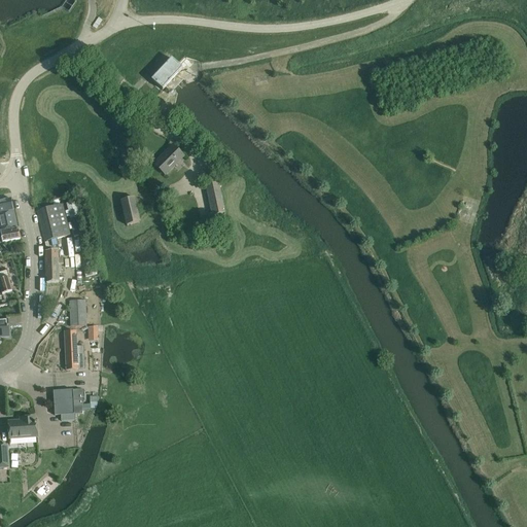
[(162,91),(182,69),(171,59),(151,80),(162,91)]
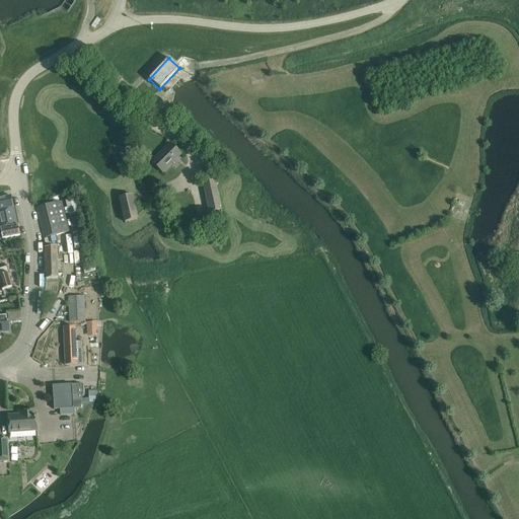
[(162,172),(180,154),(170,143),(151,162),(162,172)]
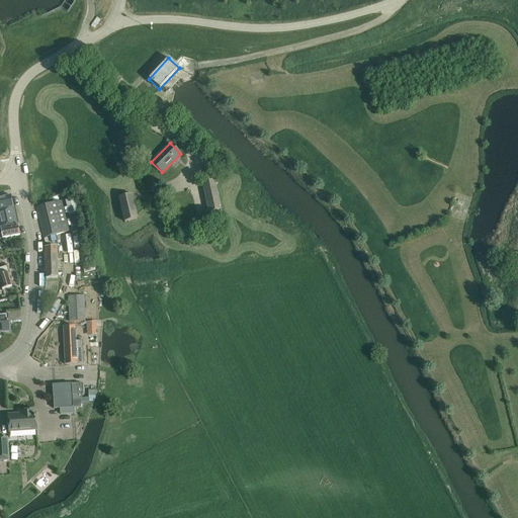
[(207,212),(222,210),(214,180),(201,183),(207,212)]
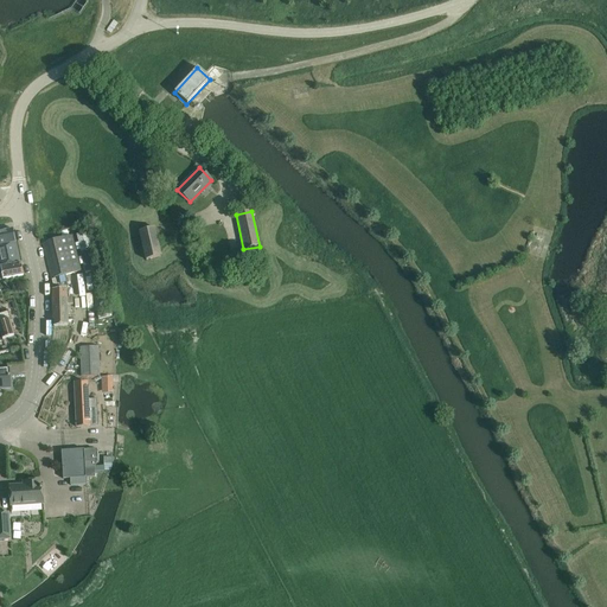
[(145,262),(161,259),(154,228),(138,231),(145,262)]
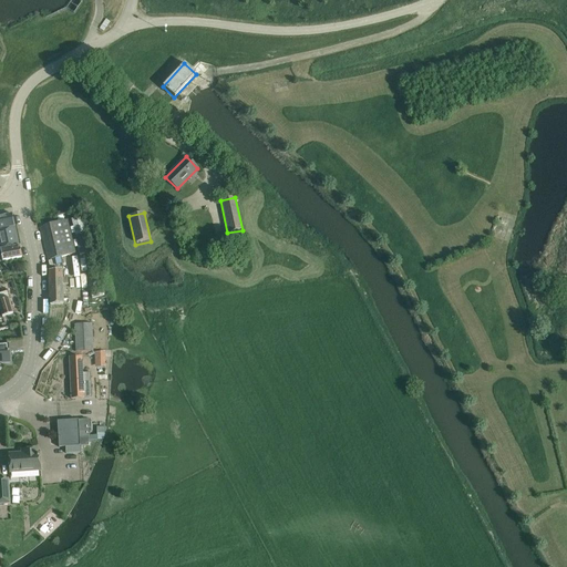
[(19,246),(12,214),(0,216),(0,245),(3,245),(4,248),(19,246)]
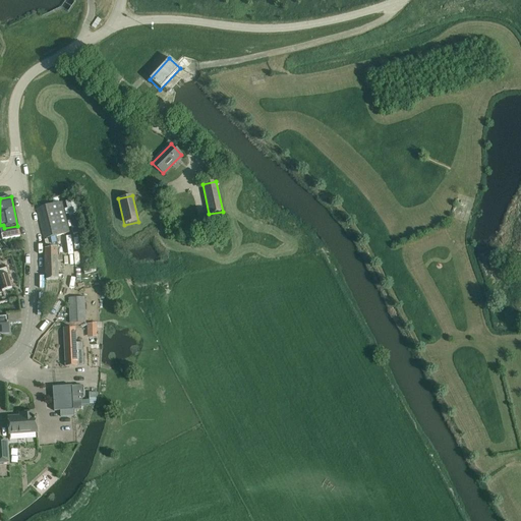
[(71,198),(74,212),(79,211),(76,196),(71,198)]
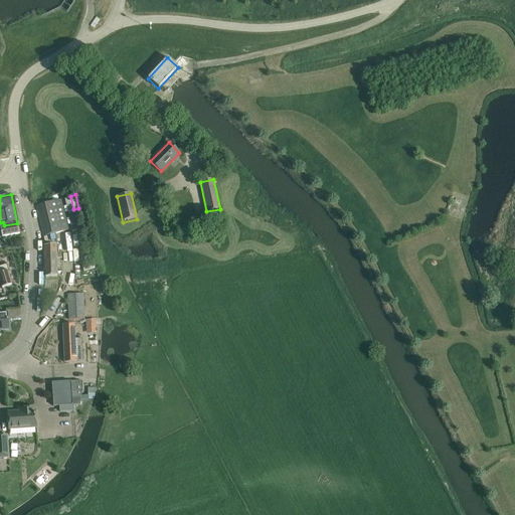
[(43,236),(55,233),(68,230),(60,200),(45,204),(35,206),(43,236)]
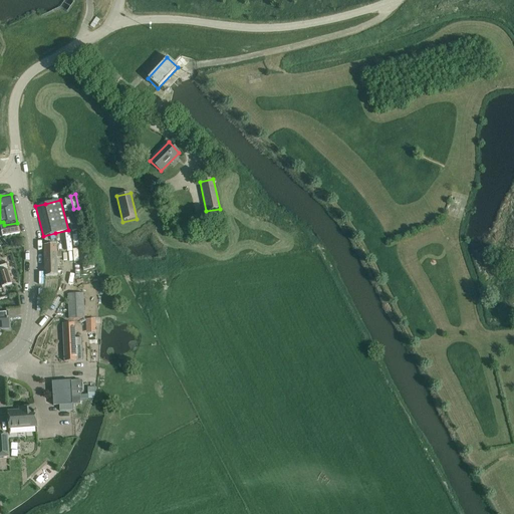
[(0,237),(2,237),(19,234),(17,223),(4,225),(0,225),(0,237)]
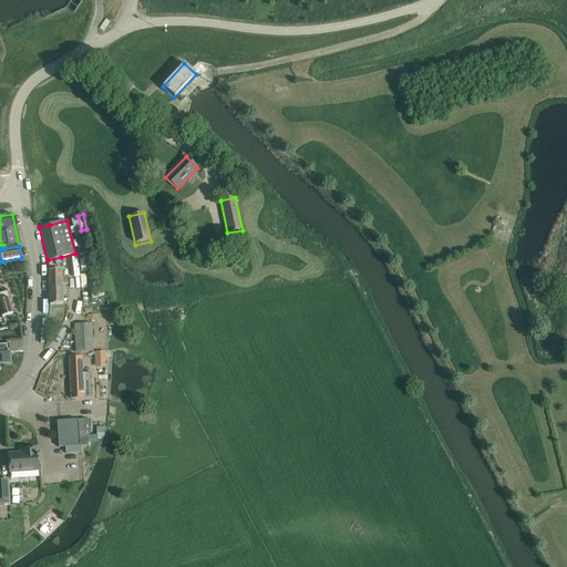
[(62,280),(62,270),(48,271),(50,305),(66,305),(65,289),(63,289),(63,285),(69,285),(69,279),(62,280)]
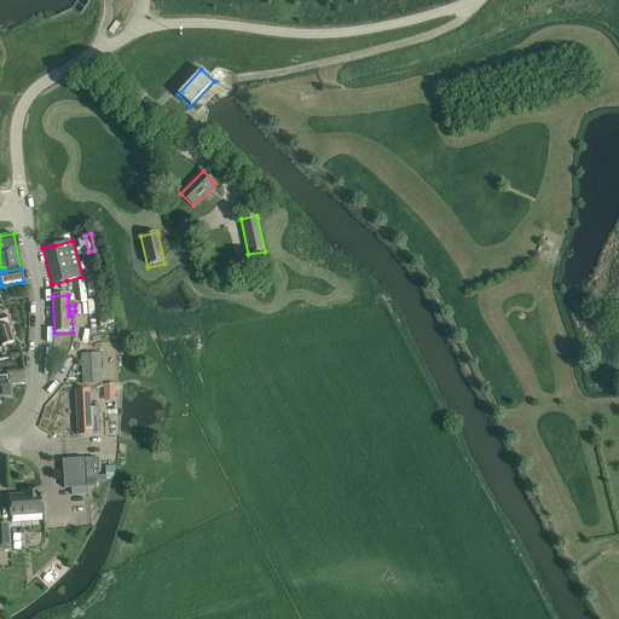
[(10,325),(7,318),(0,319),(0,345),(1,345),(3,346),(13,342),(9,325),(10,325)]
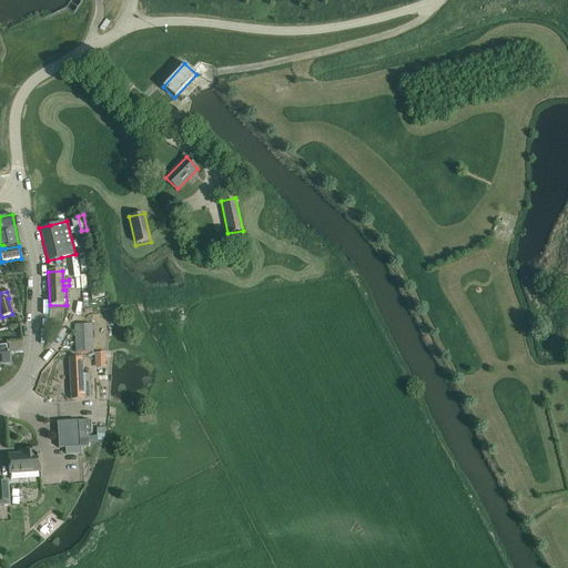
[(75,353),(92,352),(91,325),(74,325),(75,353)]
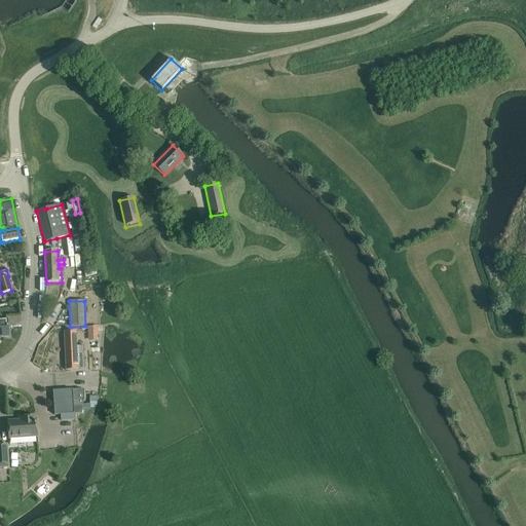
[(0,336),(8,336),(7,320),(0,320),(0,336)]
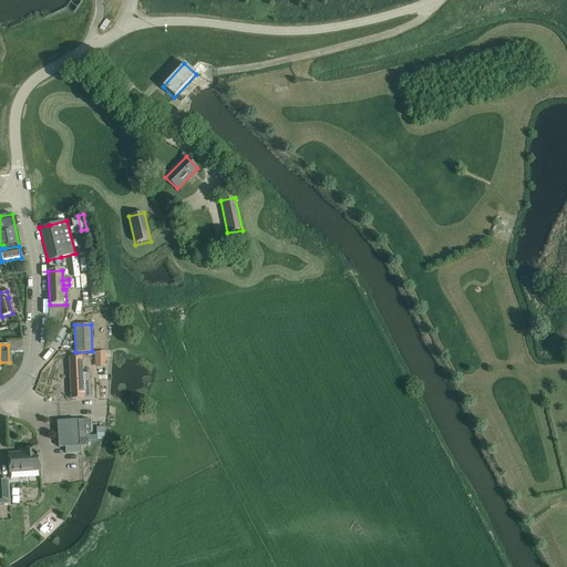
[(105,351),(94,352),(95,368),(105,367),(105,351)]
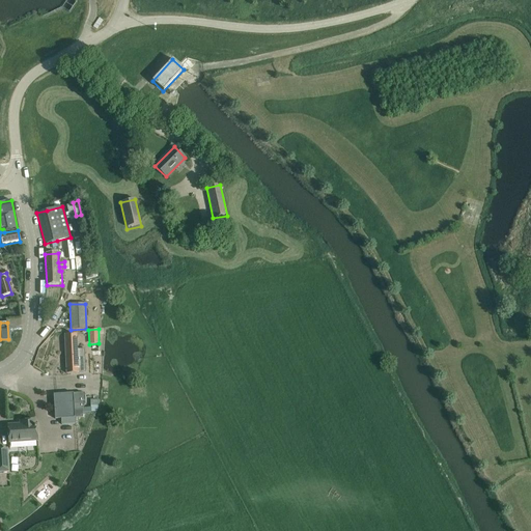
[(77,350),(76,334),(64,334),(66,373),(78,373),(85,373),(84,350),(77,350)]
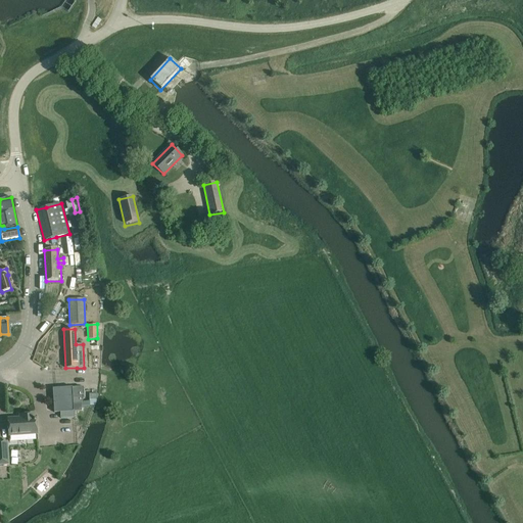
[(64,408),(81,407),(81,403),(83,403),(82,397),(85,396),(84,386),(72,387),(63,387),(64,408)]
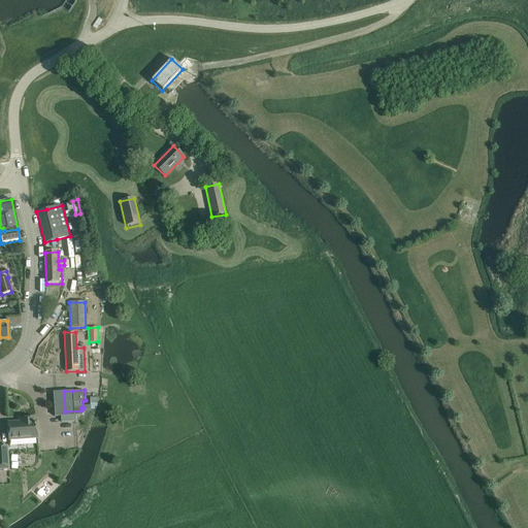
[(65,411),(64,391),(53,392),(54,417),(61,416),(61,422),(75,421),(74,415),(81,415),(81,410),(65,411)]
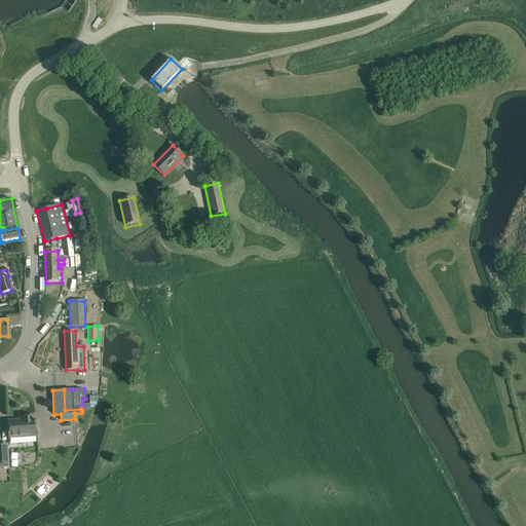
[(35,419),(35,416),(20,417),(21,420),(7,421),(8,431),(9,438),(37,437),(36,419),(35,419)]
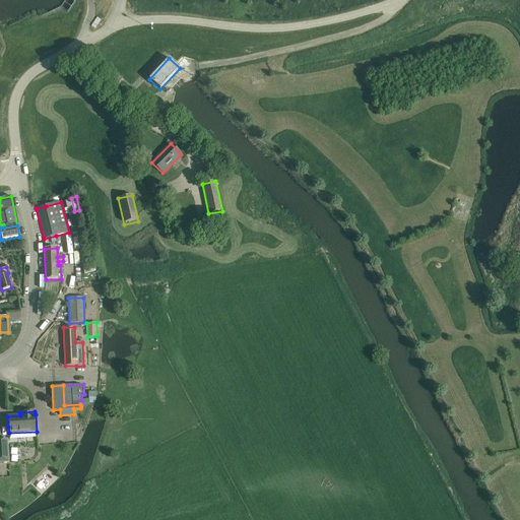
[(0,461),(8,461),(7,439),(0,439),(0,461)]
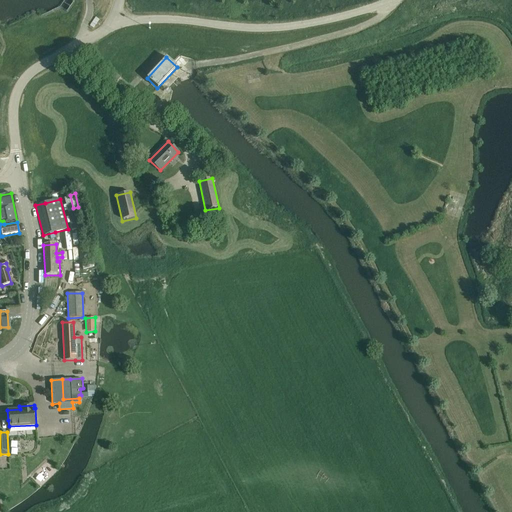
All buildings are outlined.
